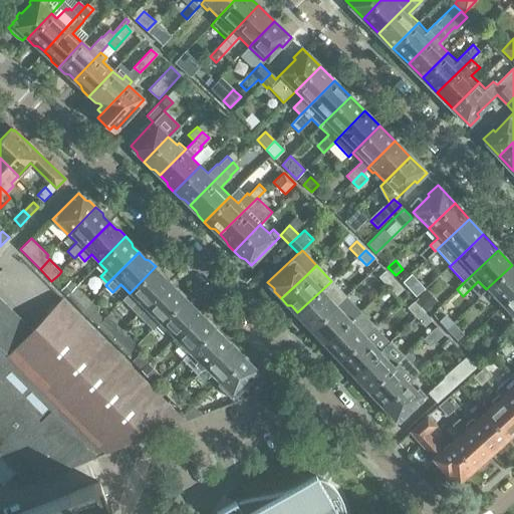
[(486,289),(501,305),(513,291),(513,267),(512,265),(486,289)]
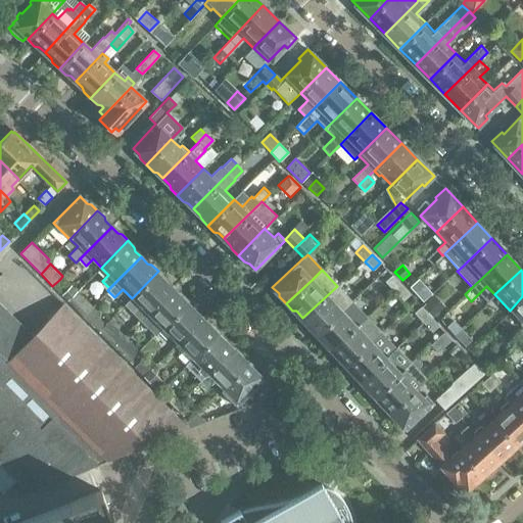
[(133,312),(140,319),(171,287),(165,282),(164,277),(158,271),(132,298),(139,305),(133,312)]
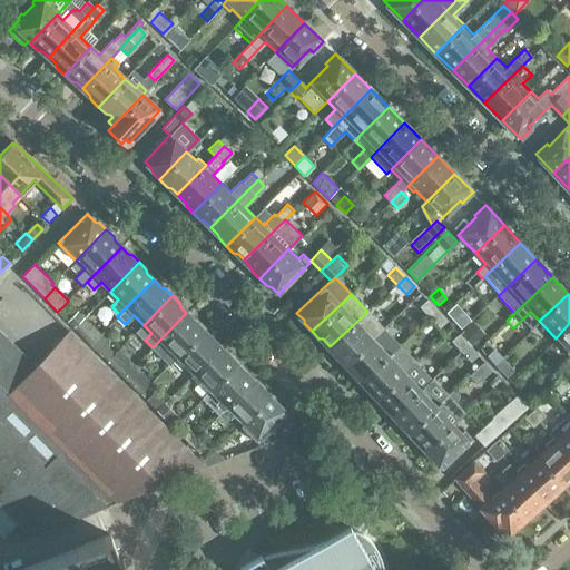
[(419,307),(428,317),(435,310),(426,301),(419,307)]
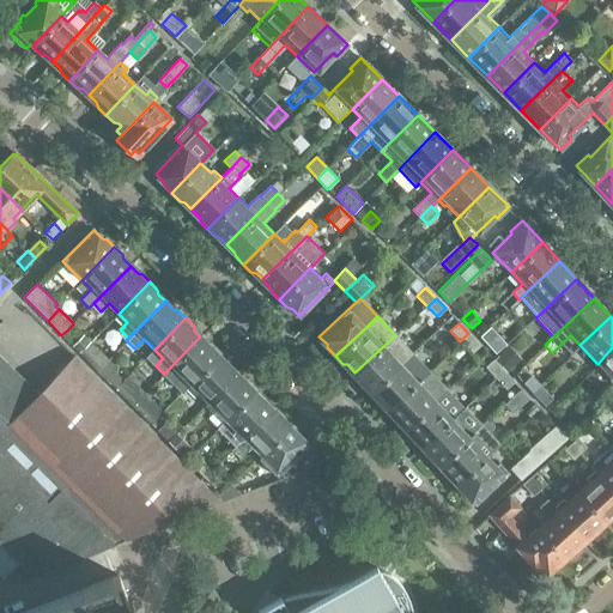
[(480,345),(468,333),(460,341),(472,353),(480,345)]
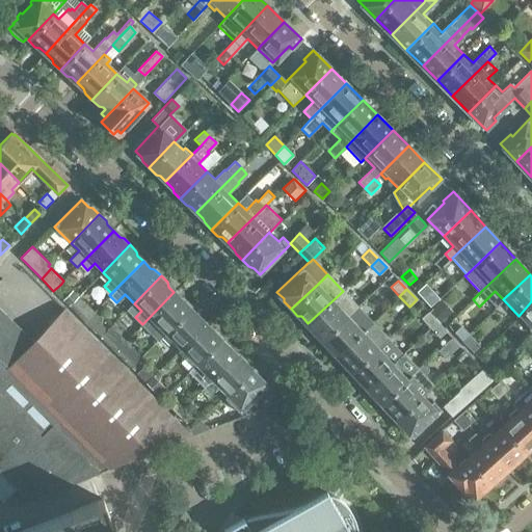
[(431,290),(423,297),(431,307),(440,299),(431,290)]
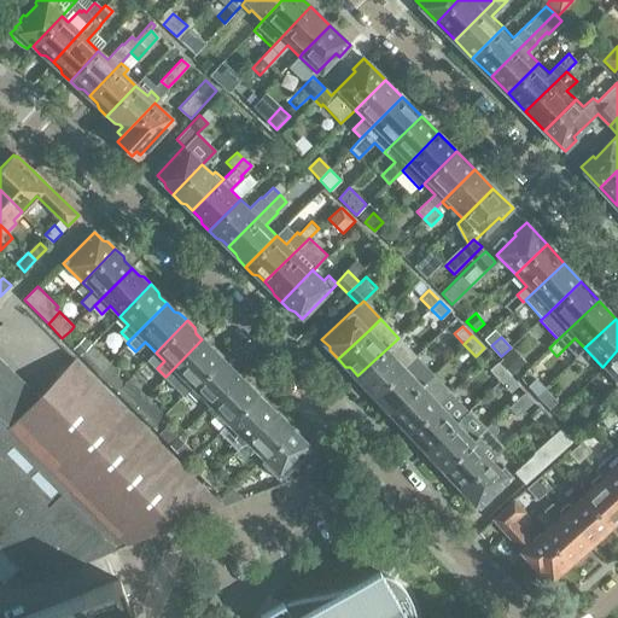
[(398,338),(357,375),(363,382),(365,388),(373,397),(415,356),(398,338)]
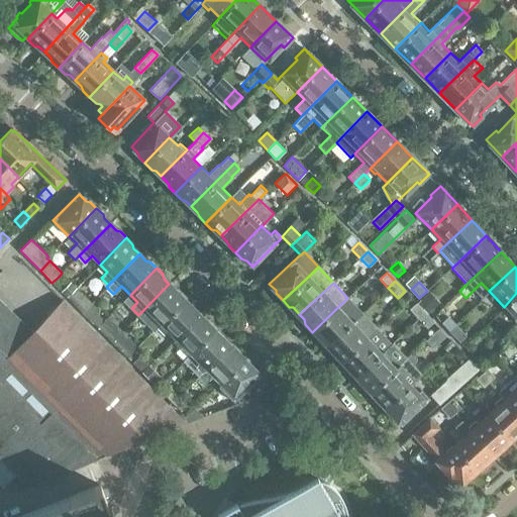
[(161,322),(186,297),(180,292),(176,291),(169,284),(138,315),(145,322),(152,314),(161,322)]
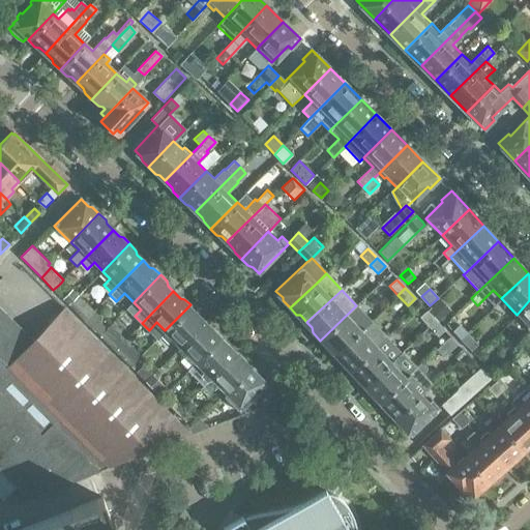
[(70,304),(85,319),(93,310),(79,295),(70,304)]
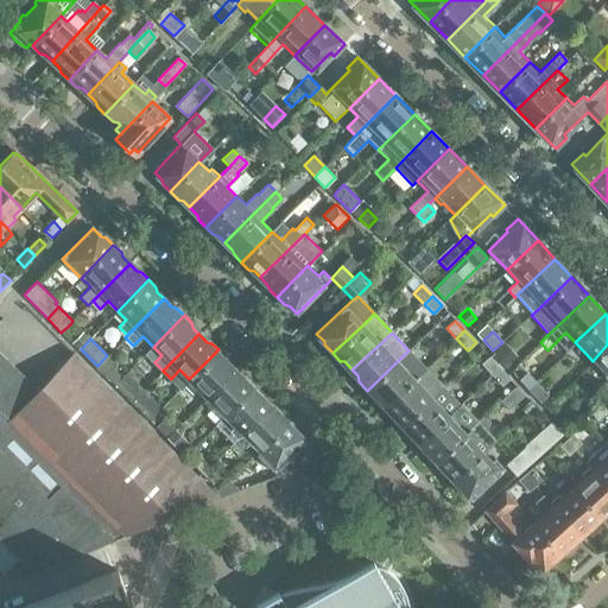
[(505,344),(492,356),(504,369),(517,358),(505,344)]
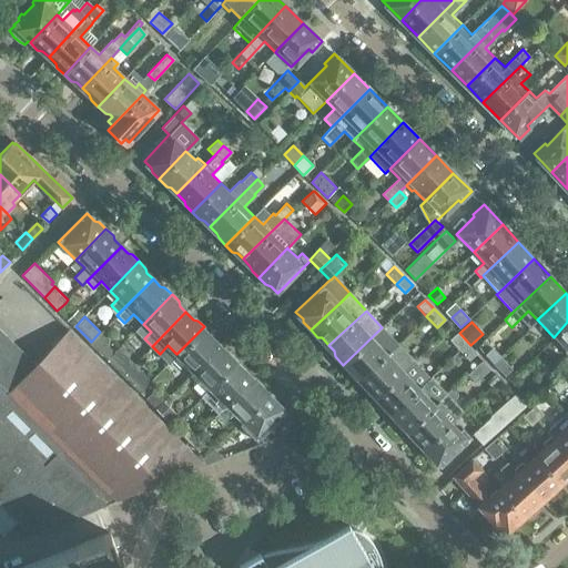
[(567,322),(554,337),(567,352),(567,322)]
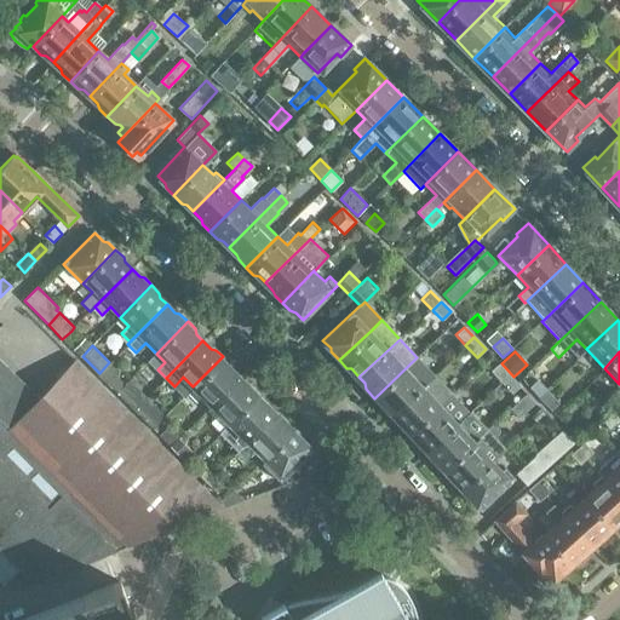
[(199,400),(208,408),(239,377),(233,369),(231,365),(223,356),(193,386),(202,396),(199,400)]
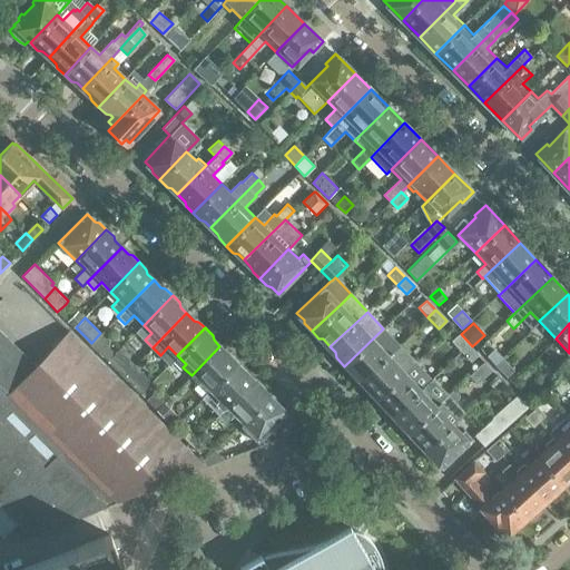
[(0,350),(11,340),(0,328),(0,350)]
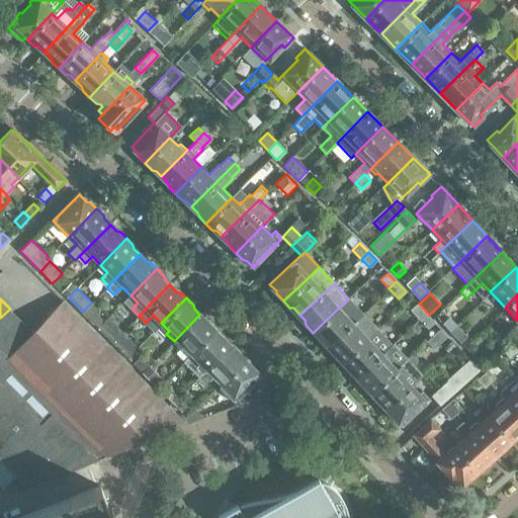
[(323,340),(328,345),(362,314),(348,298),(313,333),(319,339),(323,340)]
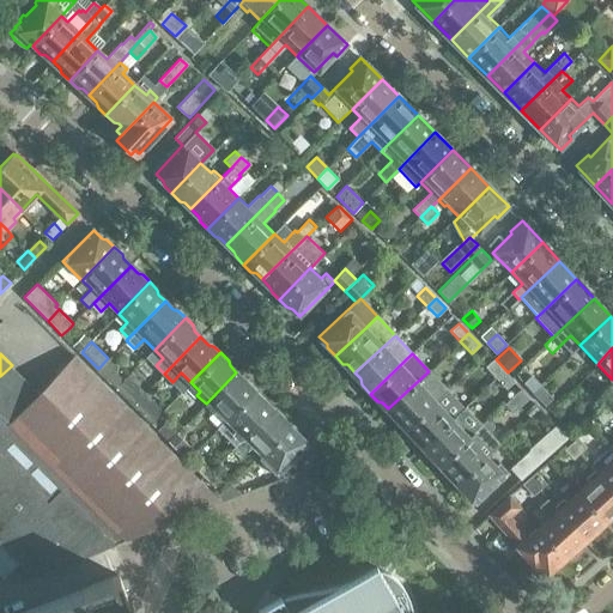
[(126,540),(222,503),(216,497),(76,356),(38,393),(8,423),(98,513),(126,540)]
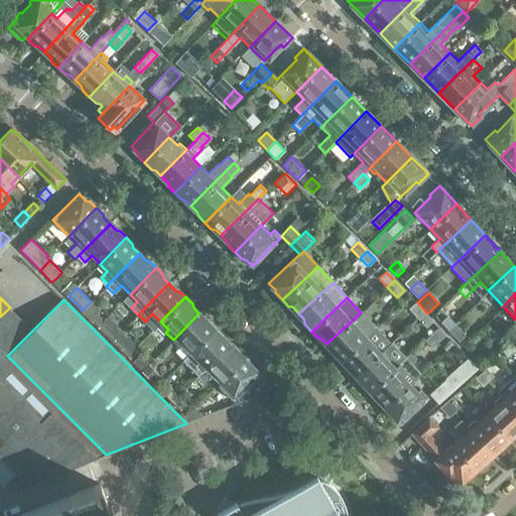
[(99,308),(91,301),(83,310),(98,326),(104,319),(99,314),(99,308)]
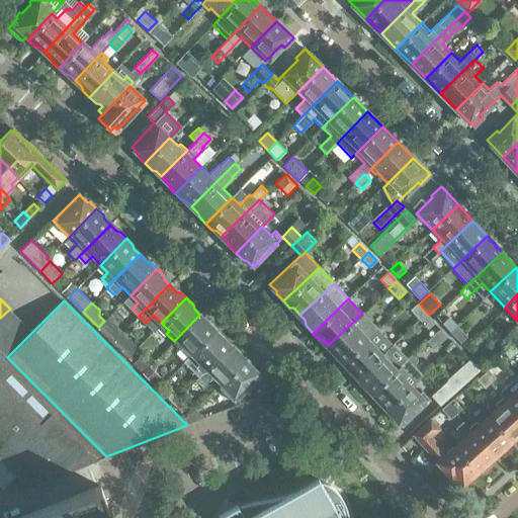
[(417,305),(410,311),(419,320),(425,314),(417,305)]
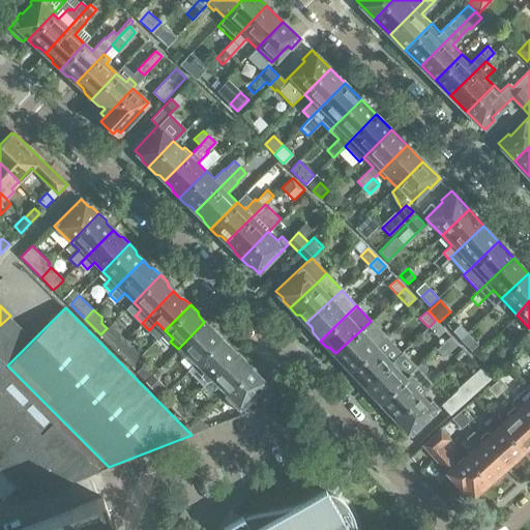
[(0,325),(0,349),(22,327),(10,316),(0,325)]
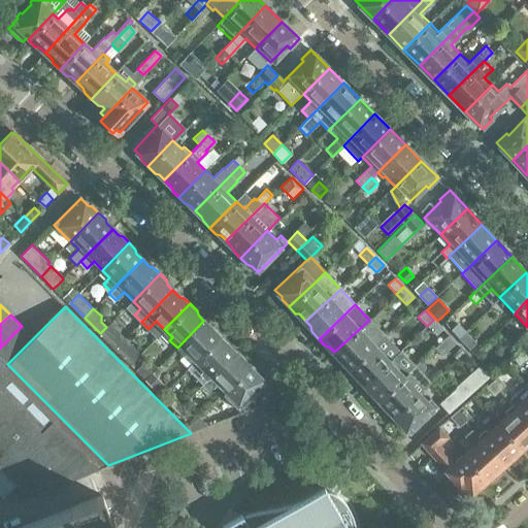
[(341,363),(348,370),(384,336),(369,320),(334,352),(340,358),(341,363)]
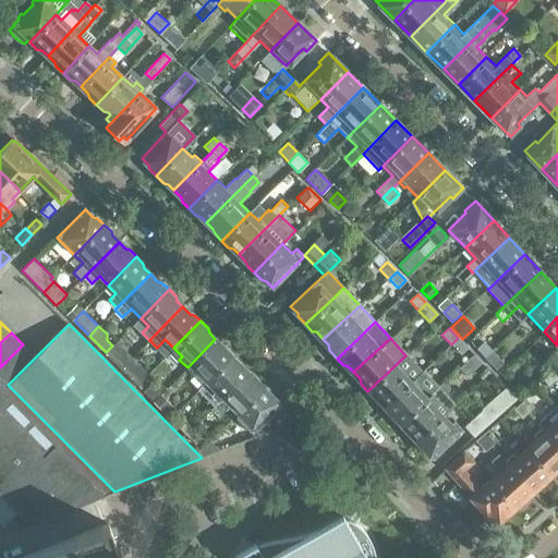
[(468,348),(458,338),(451,344),(460,355),(468,348)]
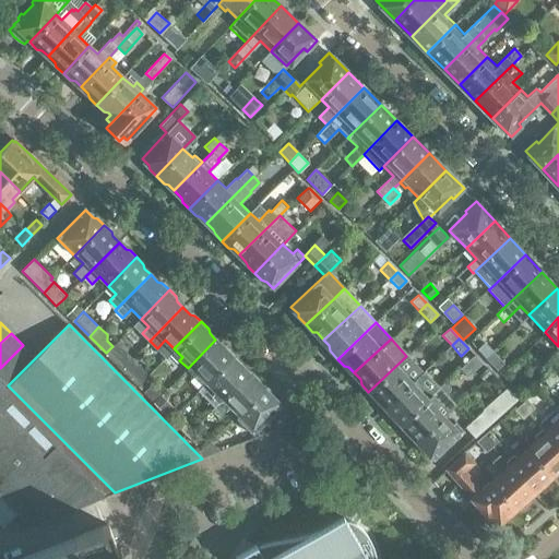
[(223,346),(215,340),(188,368),(195,376),(199,373),(206,381),(234,355),(227,347),(223,346)]
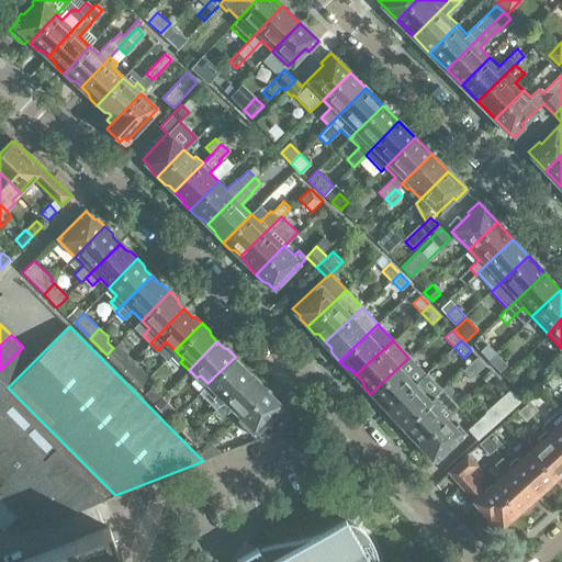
[(0,379),(8,388),(35,360),(23,348),(0,371),(0,379)]
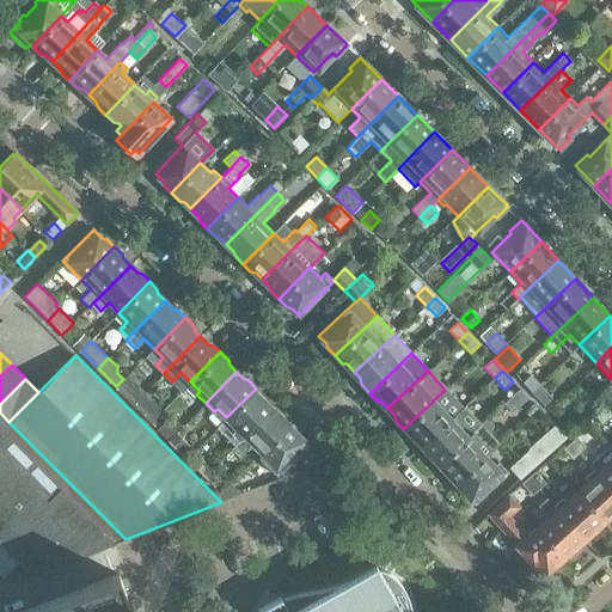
[(607,407),(611,402),(611,390),(607,385),(595,396),(605,407),(606,408),(607,407)]
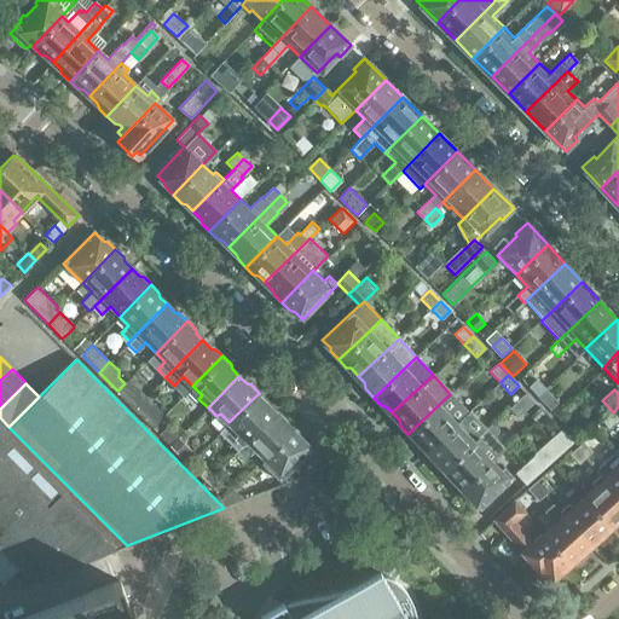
[(134,408),(143,400),(133,391),(125,398),(134,408)]
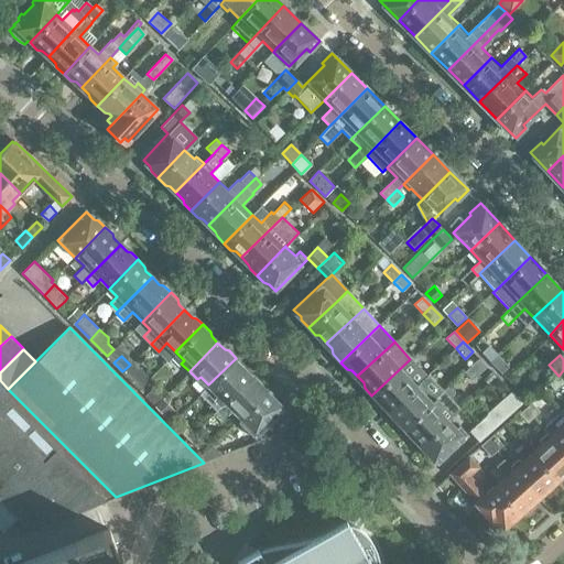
[(389,410),(416,384),(430,373),(413,356),(410,359),(371,396),(378,402),(383,403),(389,410)]
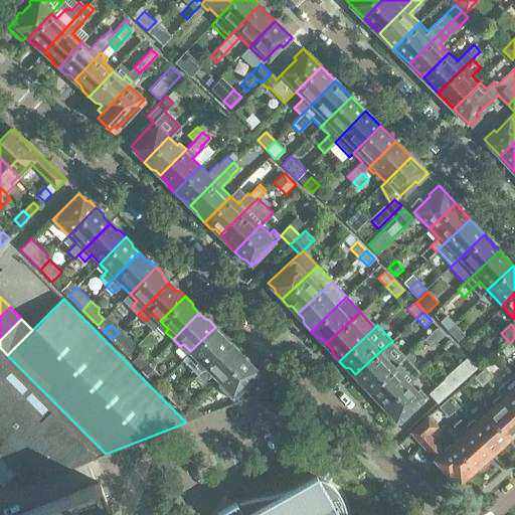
[(453,325),(447,331),(458,342),(464,336),(453,325)]
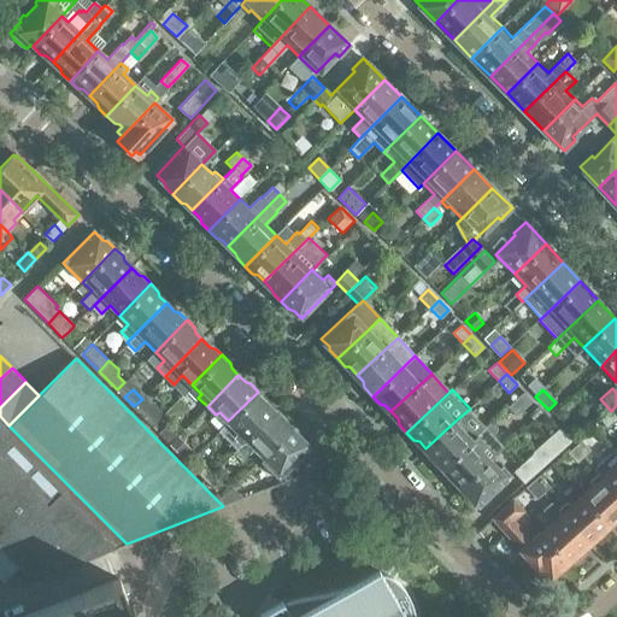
[(219,429),(239,448),(275,411),(268,404),(265,399),(258,392),(228,421),(219,429)]
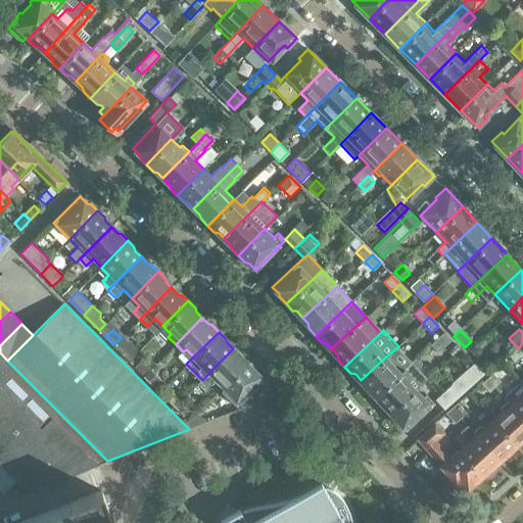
[(439,351),(448,343),(441,336),(432,345),(439,351)]
